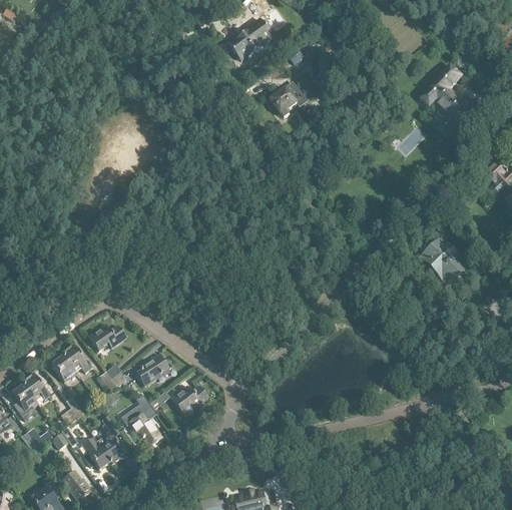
[(256,15),(266,7),(260,0),(258,0),(248,6),(256,15)]
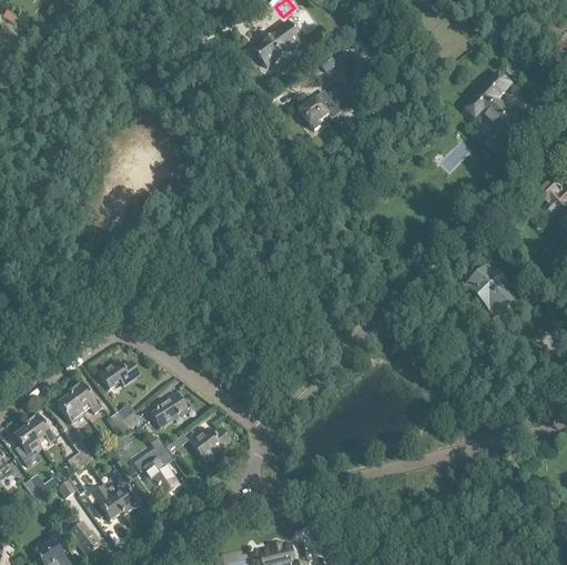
[(4,16),(17,23),(21,18),(9,9),(4,16)]
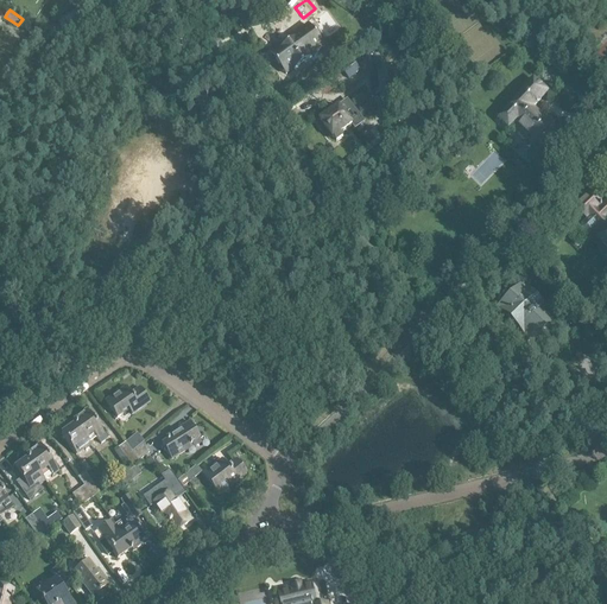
[(296,33),(297,36),(282,48),(280,44),(271,50),(273,53),(272,56),(274,58),(278,58),(280,63),(280,65),(283,69),(285,69),(286,71),(295,65),(295,67),(296,67),(311,56),(310,53),(329,40),(315,19),(296,33)]
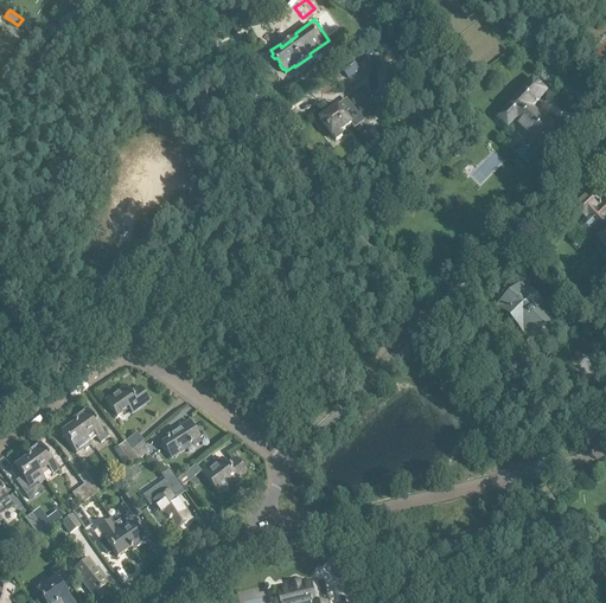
[(1,36),(12,43),(20,30),(11,23),(1,36)]
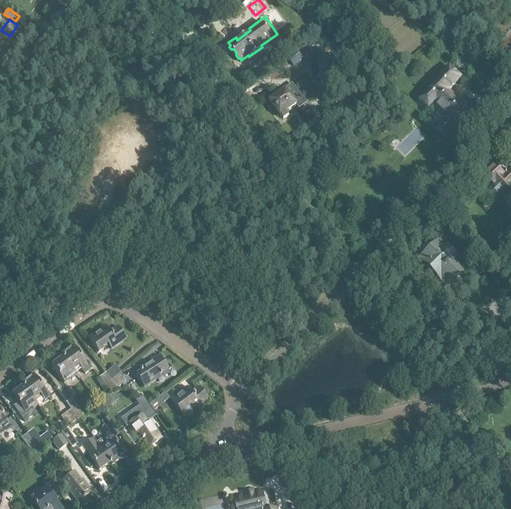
[(295,64),(305,56),(301,51),(291,59),(295,64)]
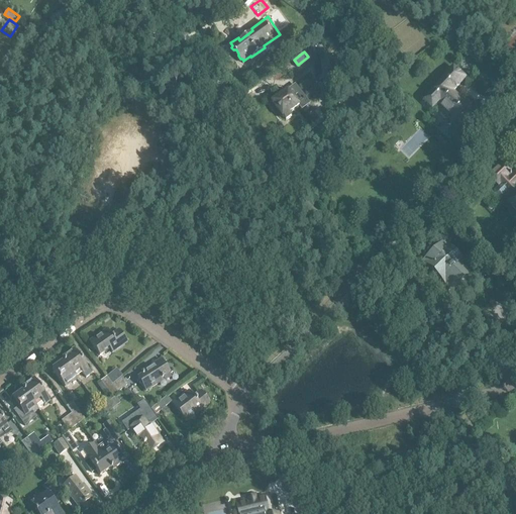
[(338,61),(337,57),(315,59),(317,74),(319,74),(320,79),(339,77),(339,73),(342,73),(341,61),(338,61)]
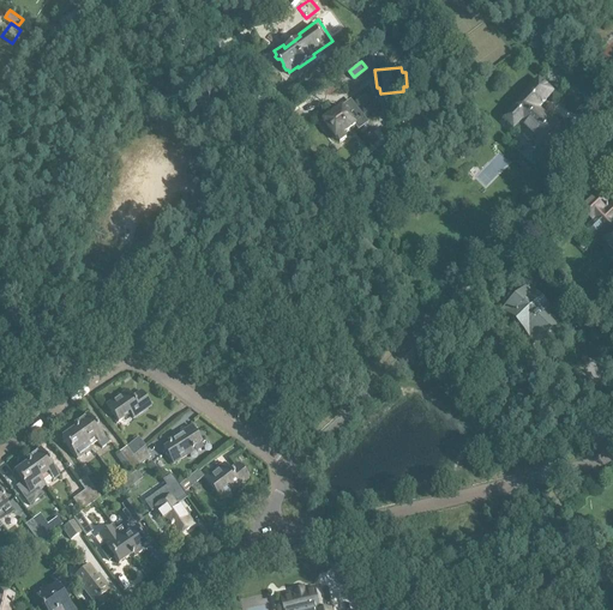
[(554,91),(540,77),(527,91),(529,92),(515,107),(516,107),(505,118),(515,126),(522,120),(540,138),(524,155),(533,163),(538,159),(539,161),(553,146),(553,148),(570,131),(565,126),(566,125),(558,115),(554,119),(540,106),(554,91)]
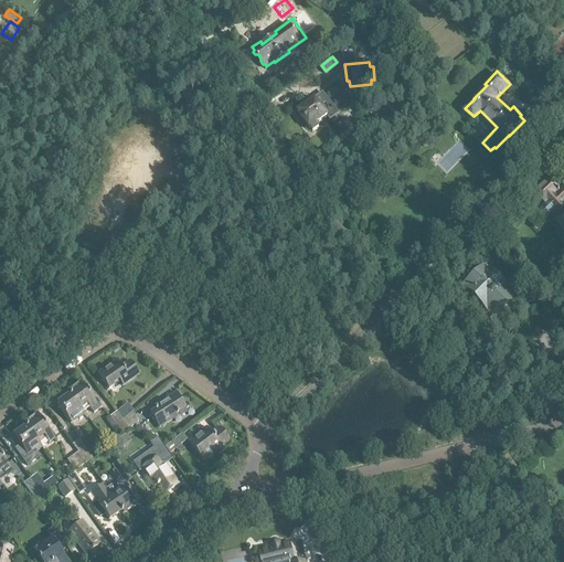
[(316,96),(297,109),(302,116),(302,119),(306,124),(308,125),(309,126),(310,125),(312,128),(318,125),(316,120),(328,113),(331,118),(340,110),(325,89),(316,96)]
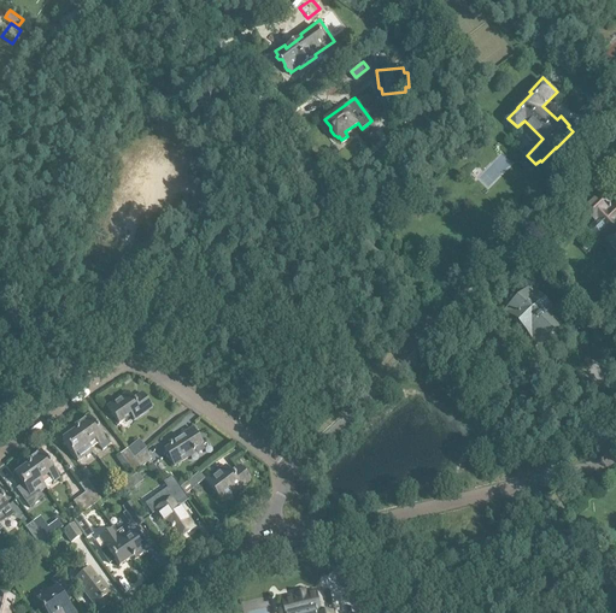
[(21,116),(11,110),(5,122),(15,127),(21,116)]
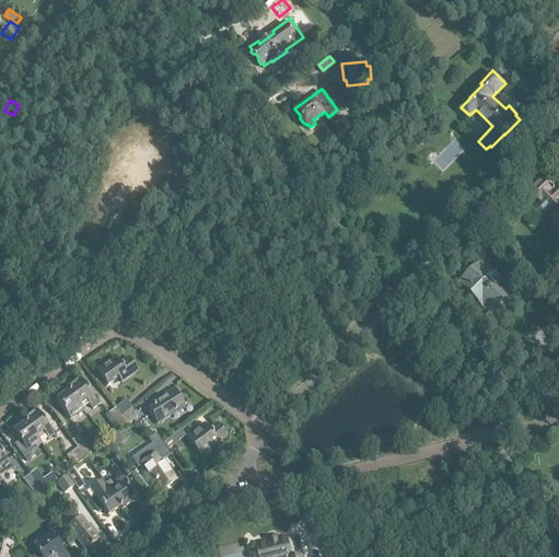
[(558,189),(545,175),(532,188),(542,199),(536,204),(536,208),(538,210),(543,210),(544,209),(558,225),(558,189)]
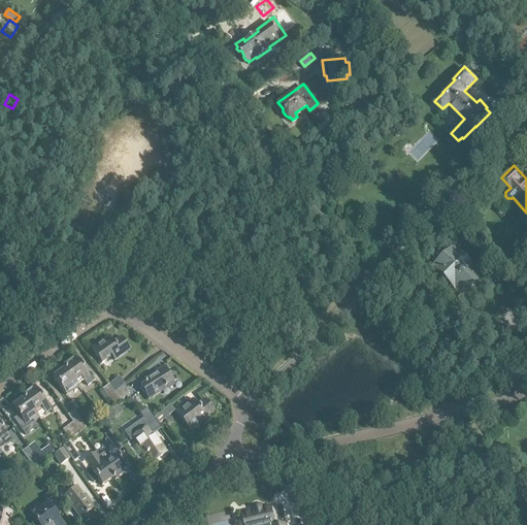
[(487,276),(455,243),(432,265),(464,298),(487,276)]
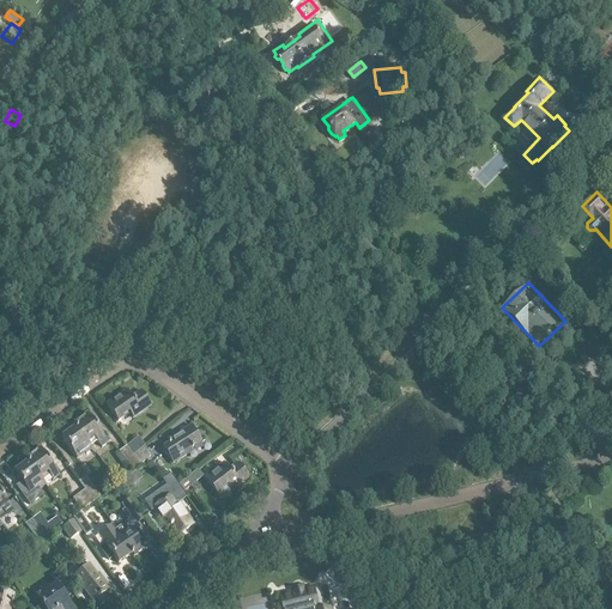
[(107,402),(120,420),(126,415),(125,414),(131,410),(134,415),(152,402),(141,388),(133,395),(128,388),(107,402)]
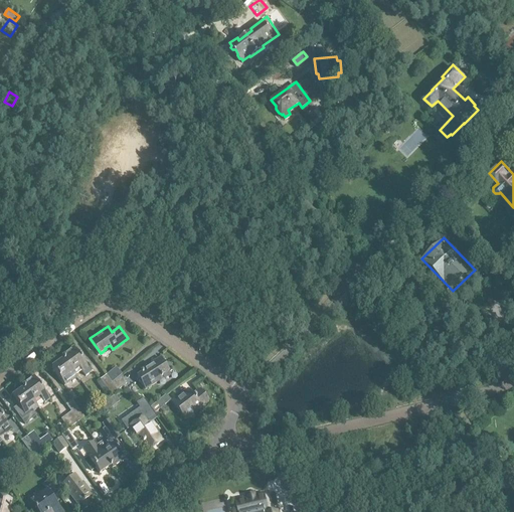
[(63,354),(64,356),(76,372),(82,368),(87,374),(93,370),(90,366),(74,346),(63,354)]
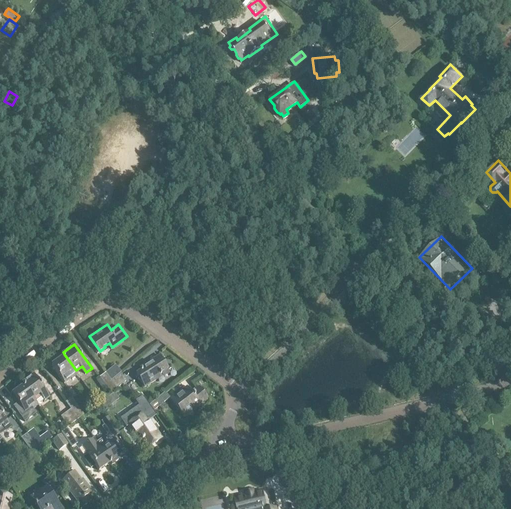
[(169,366),(161,353),(141,366),(142,367),(136,371),(145,385),(162,374),(161,373),(162,372),(161,371),(164,369),(169,366)]
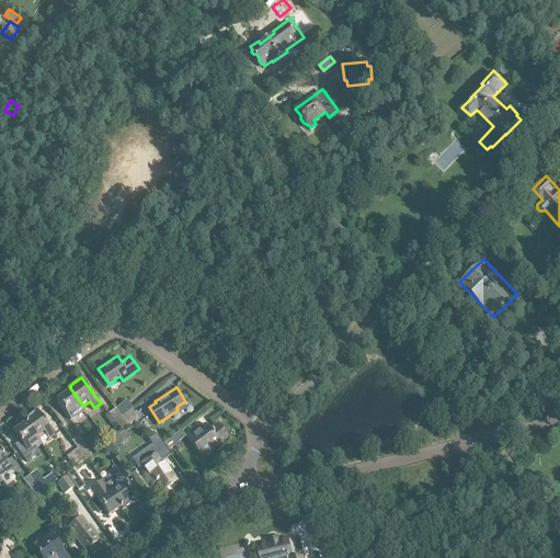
[(70,389),(57,398),(72,419),(79,413),(80,413),(86,410),(83,406),(70,388),(69,388),(70,389)]
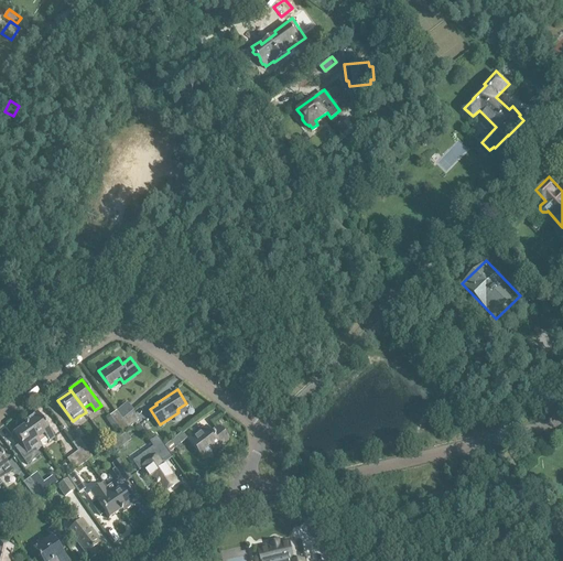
[(134,408),(128,400),(118,409),(123,417),(133,409),(134,408)]
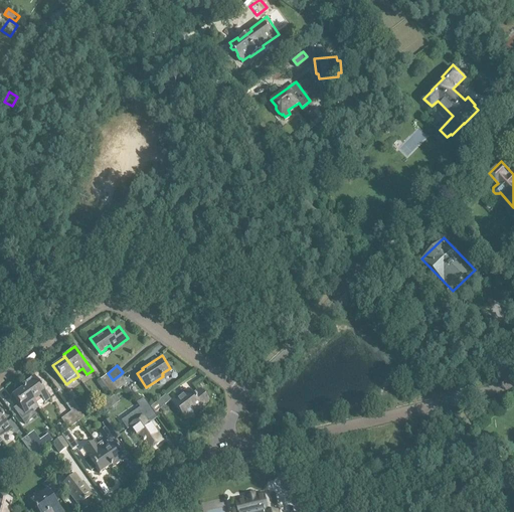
[(119,388),(113,380),(108,373),(101,377),(114,394),(119,390),(119,388)]
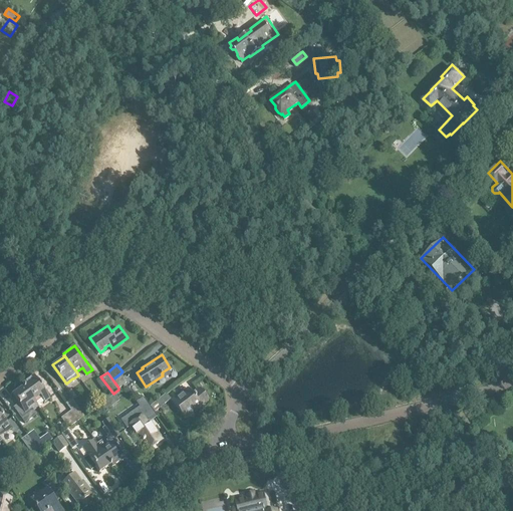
[(121,372),(112,379),(118,388),(127,380),(121,372)]
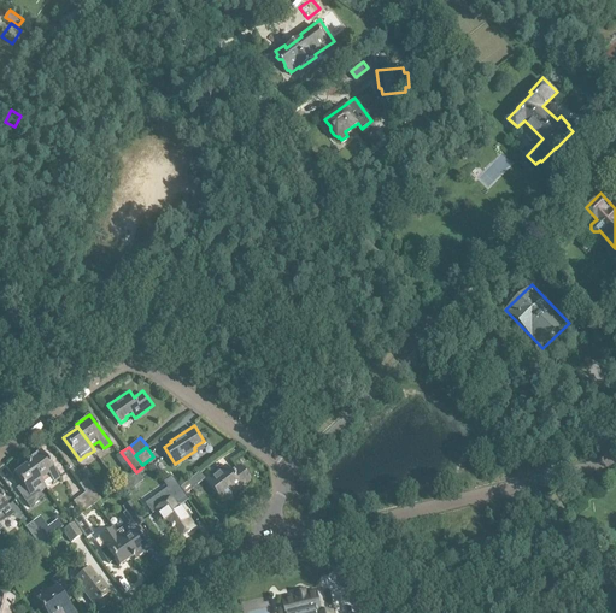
[(41,449),(28,459),(30,460),(45,481),(51,476),(54,481),(60,476),(41,449)]
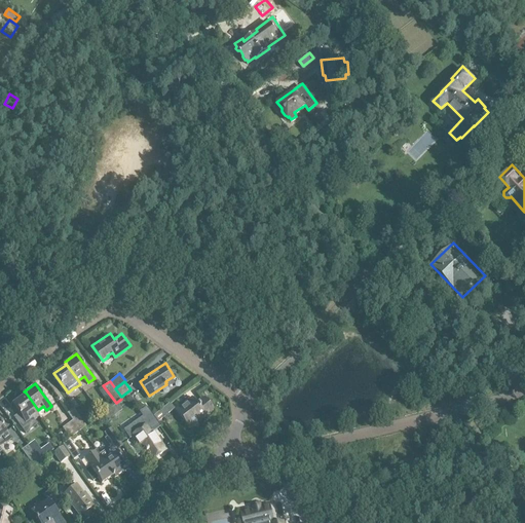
[(40,414),(38,410),(26,393),(25,394),(25,395),(13,403),(27,421),(34,416),(35,418),(40,414)]
